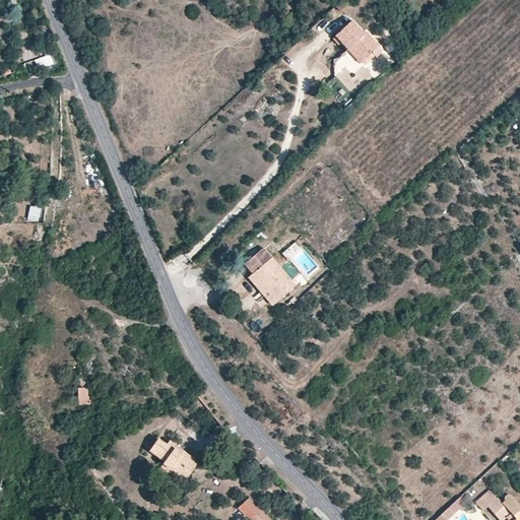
[(379,46),(368,33),(365,35),(352,21),(335,37),(347,51),(350,49),(362,62),(379,46)]
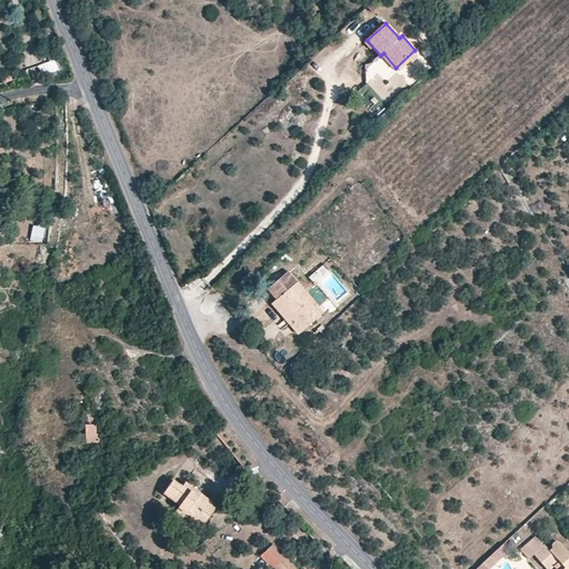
[(396,68),(383,53),(380,56),(393,70),(396,68)]
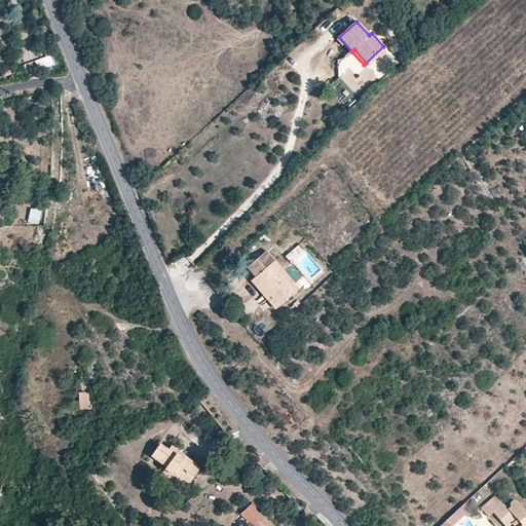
[(26,63),(29,73),(54,67),(51,57),(26,63)]
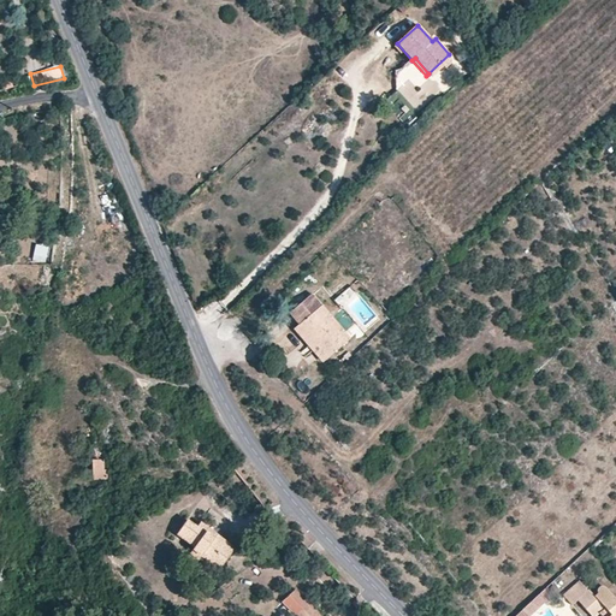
[(402,119),(409,126),(418,119),(410,111),(402,119)]
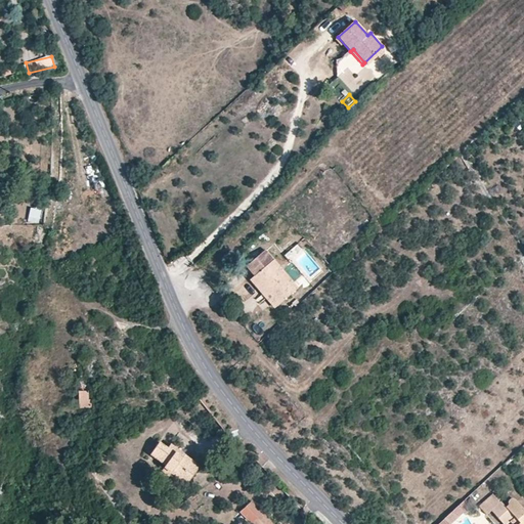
[(42,210),(31,208),(28,218),(40,220),(42,210)]
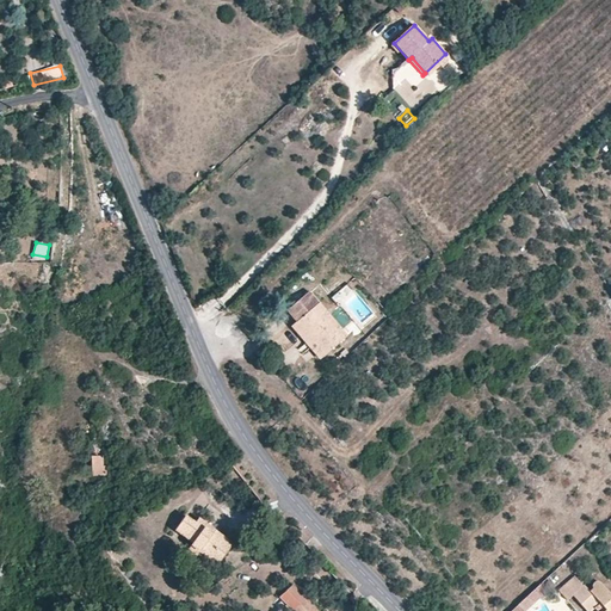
[(347,337),(309,291),(288,310),(298,321),(292,326),(321,359),(347,337)]
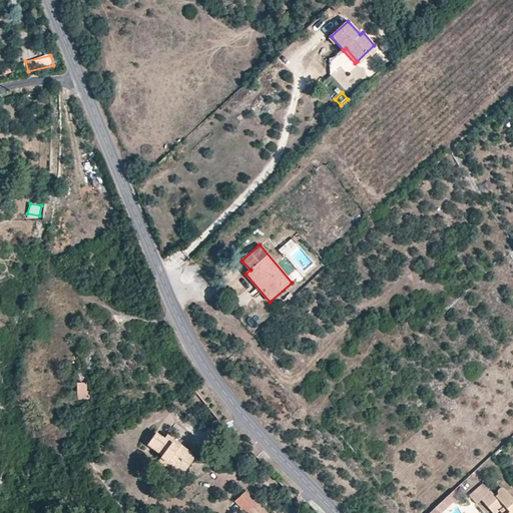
[(77,401),(89,400),(90,400),(89,391),(87,391),(86,372),(76,372),(76,382),(77,401)]
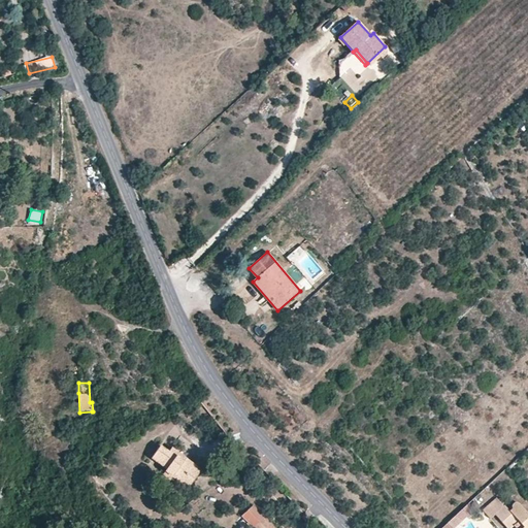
[(202,468),(172,449),(169,452),(161,446),(152,459),(167,469),(165,471),(163,475),(169,480),(171,476),(188,488),(202,468)]
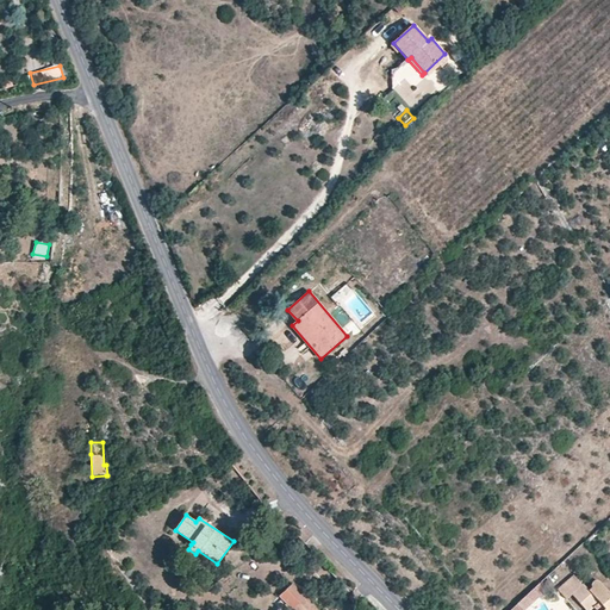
[(609,609),(609,593),(598,580),(597,579),(596,579),(595,580),(593,582),(592,583),(591,584),(591,585),(591,587),(589,590),(584,584),(583,584),(574,574),(558,589),(566,599),(572,593),(586,609),(591,609),(595,608),(596,609),(609,609)]
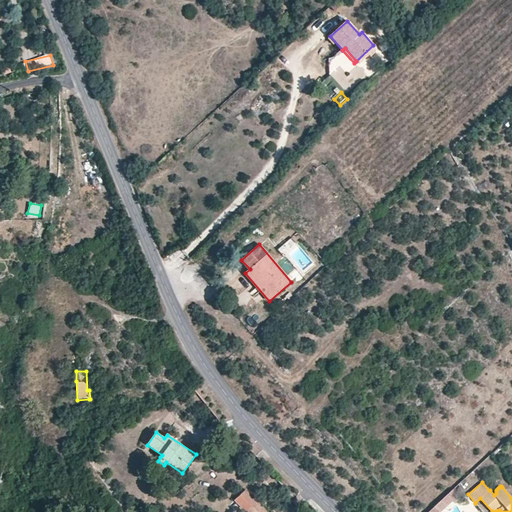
[(235,500),(247,511),(268,511),(246,489),(235,500)]
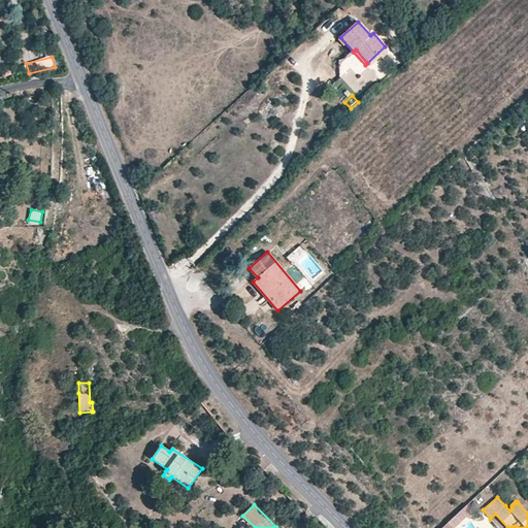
[(464,507),(443,527),(456,527),(470,514),(464,507)]
